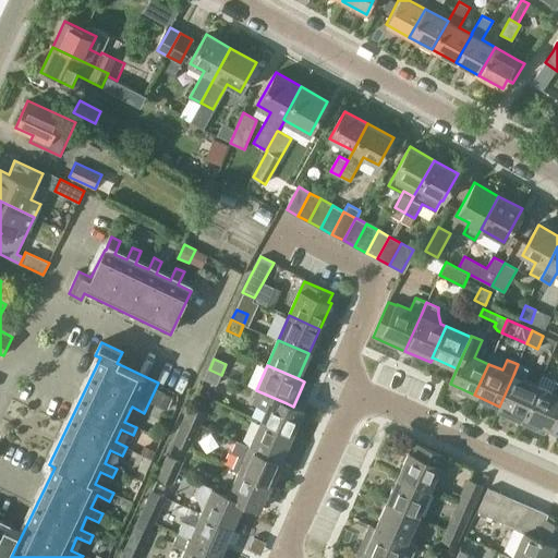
[(216,385),(221,375),(209,370),(204,379),(216,385)]
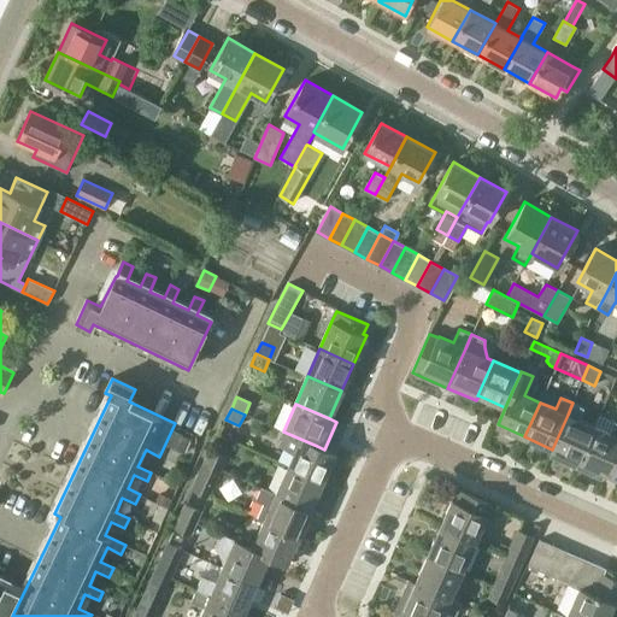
[(552,450),(564,454),(560,460),(576,468),(594,427),(568,415),(552,450)]
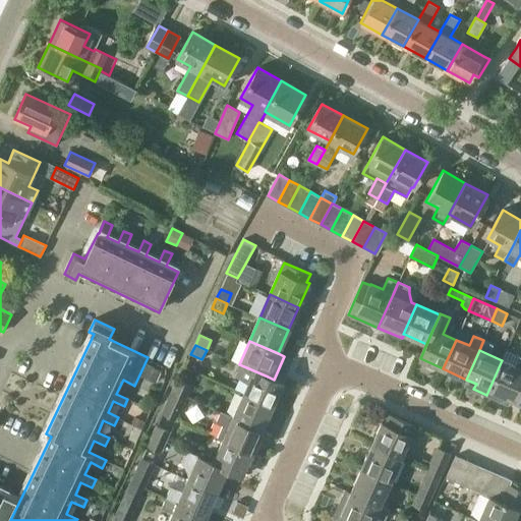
[(520,367),(502,360),(486,395),(501,401),(504,396),(513,399),(520,379),(520,367)]
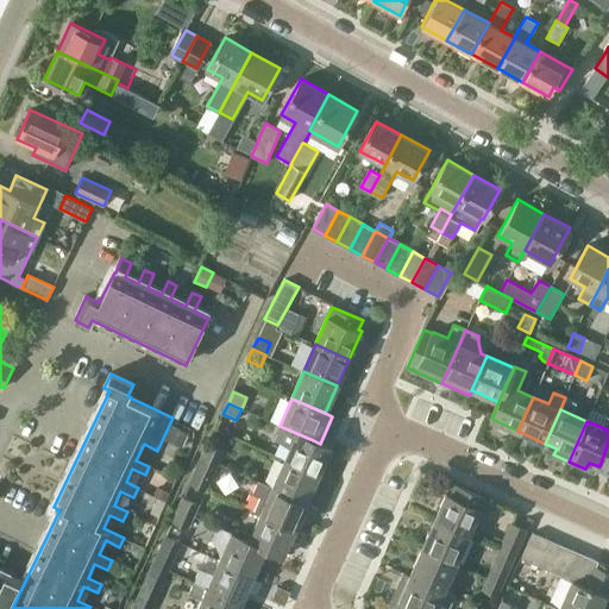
[(171,425),(164,440),(182,449),(189,433),(171,425)]
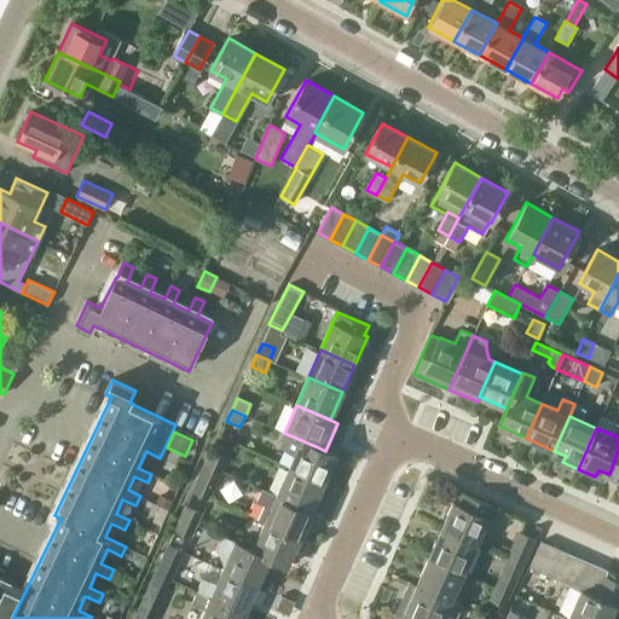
[(301,440),(289,467),(324,482),(336,455),(325,451),(318,447),(310,444),(301,440)]
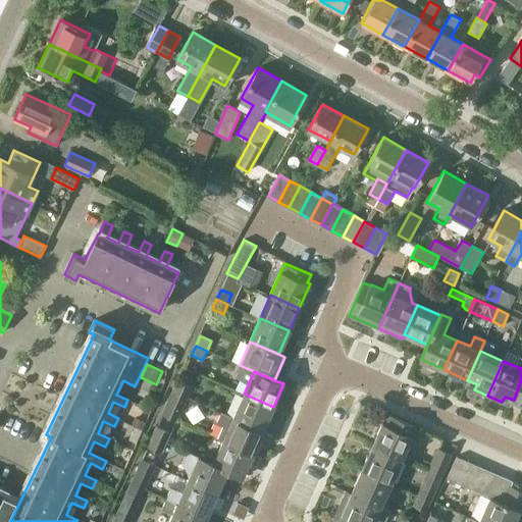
[(190,386),(178,381),(174,390),(187,396),(190,386)]
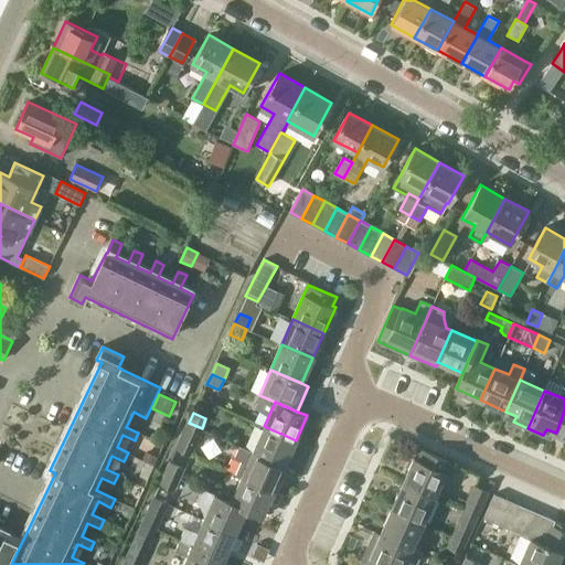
[(196,439),(202,428),(189,423),(184,434),(196,439)]
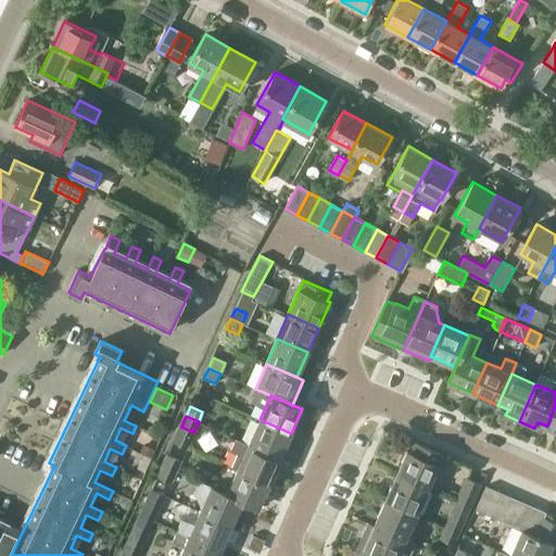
[(249,443),(280,457),(291,433),(260,419),(249,443)]
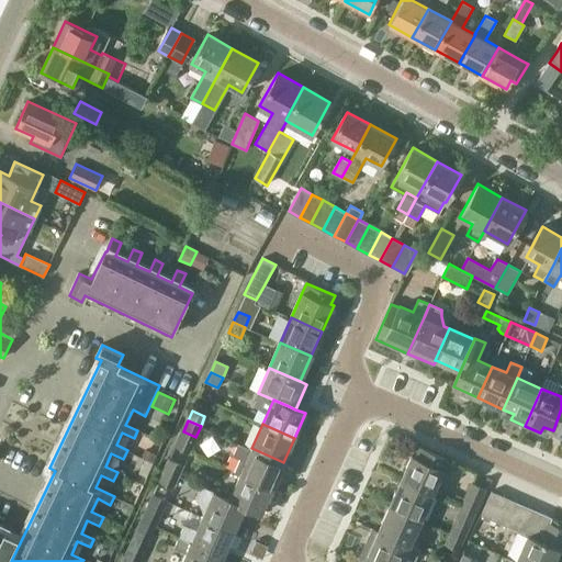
[(235,472),(240,474),(272,487),(283,462),(251,448),(251,449),(238,444),(233,454),(240,459),(235,472)]
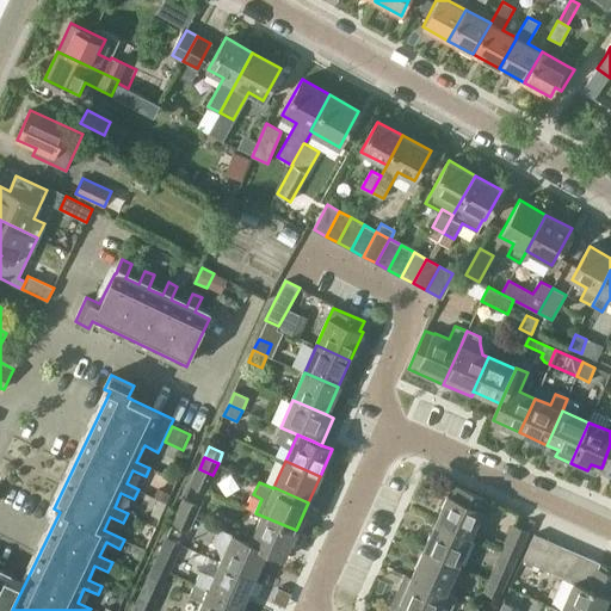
[(448,495),(436,524),(469,538),(481,511),(483,511),(488,499),(456,485),(450,497),(448,495)]
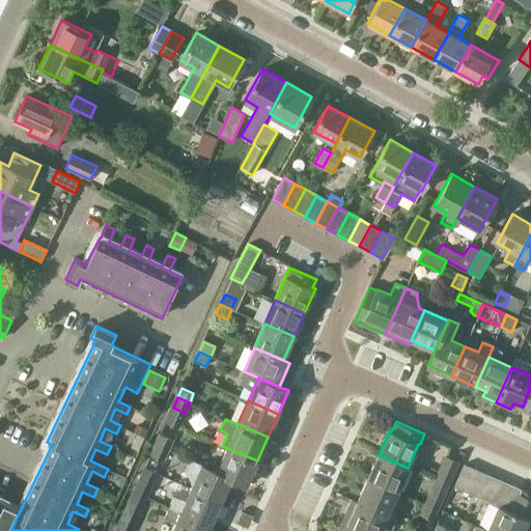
[(137,424),(134,431),(145,437),(148,429),(137,424)]
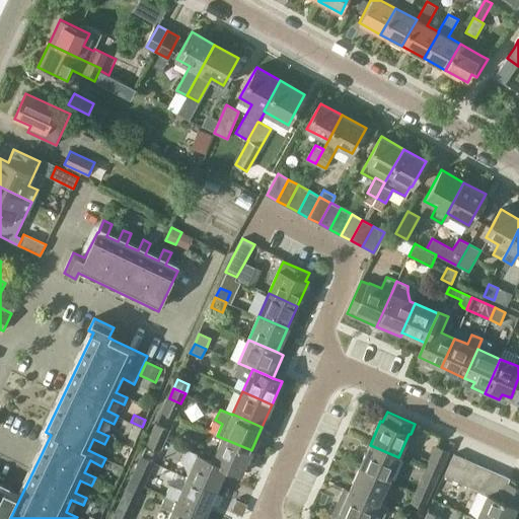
[(168,430),(156,425),(152,435),(163,440),(168,430)]
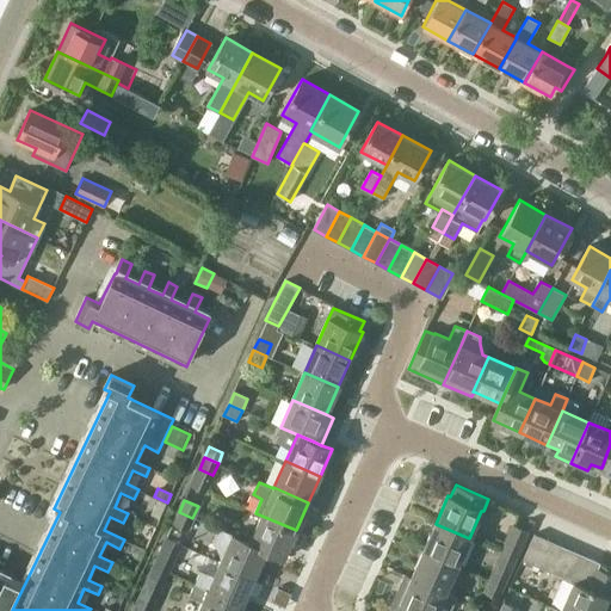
[(192,518),(179,512),(174,523),(187,529),(192,518)]
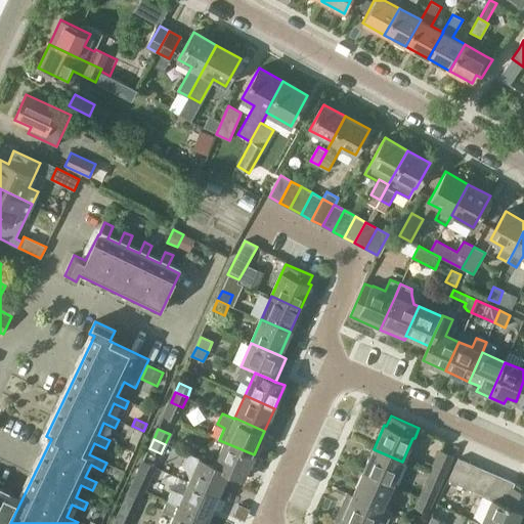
[(254,454),(224,442),(214,466),(221,469),(228,472),(244,478),(254,454)]
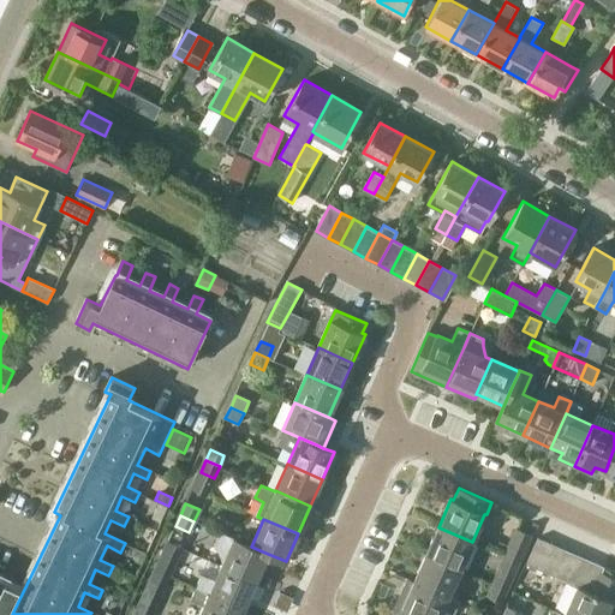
[(461,567),(472,542),(439,527),(428,553),(461,567)]
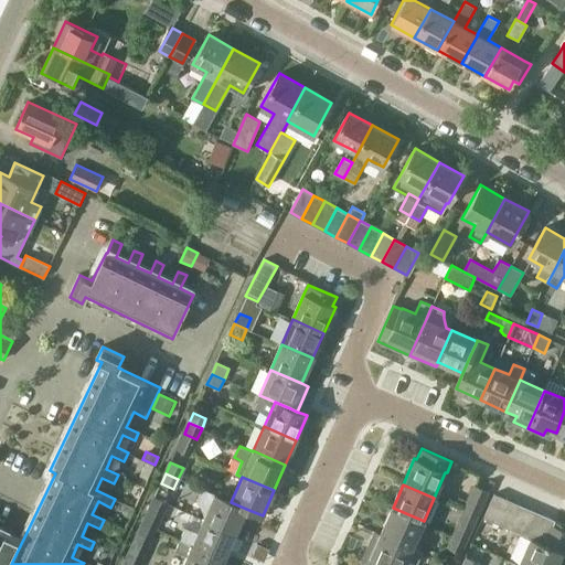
[(462,511),(477,518),(489,491),(473,484),(462,511)]
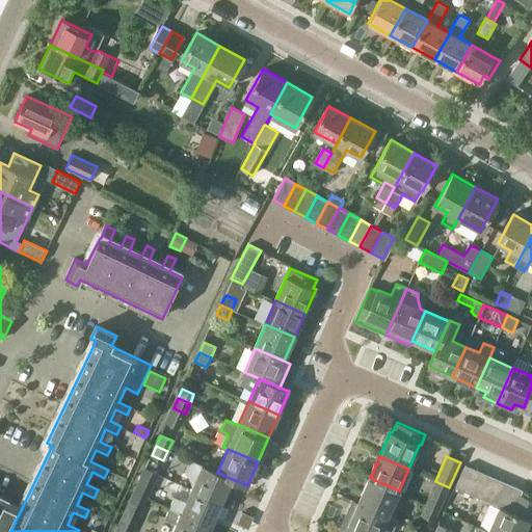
[(224,476),(217,473),(203,466),(190,459),(185,473),(187,475),(193,487),(192,488),(222,501),(232,479),(224,476)]
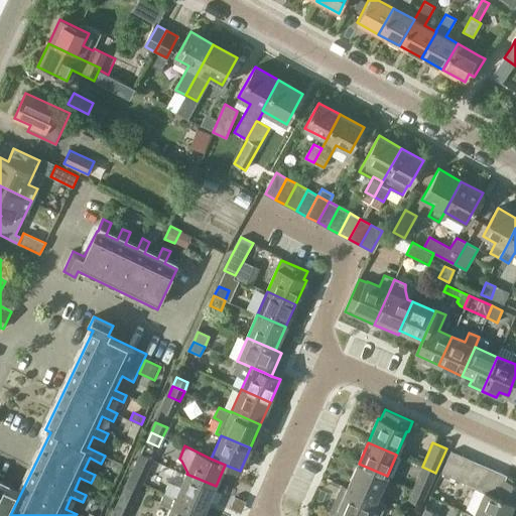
[(442,473),(454,478),(463,457),(453,452),(442,473)]
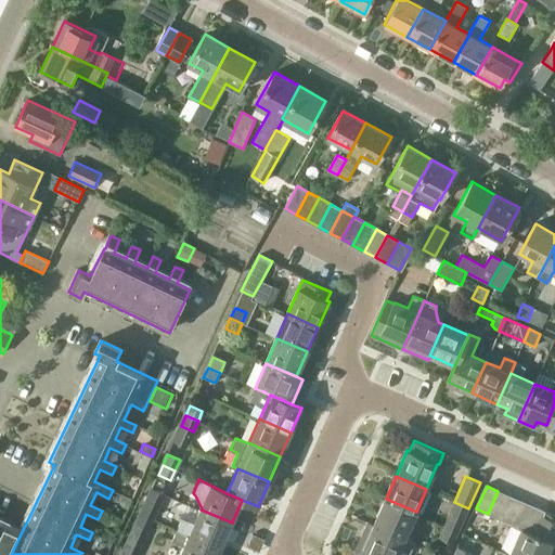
[(139,512),(155,518),(166,494),(151,487),(139,512)]
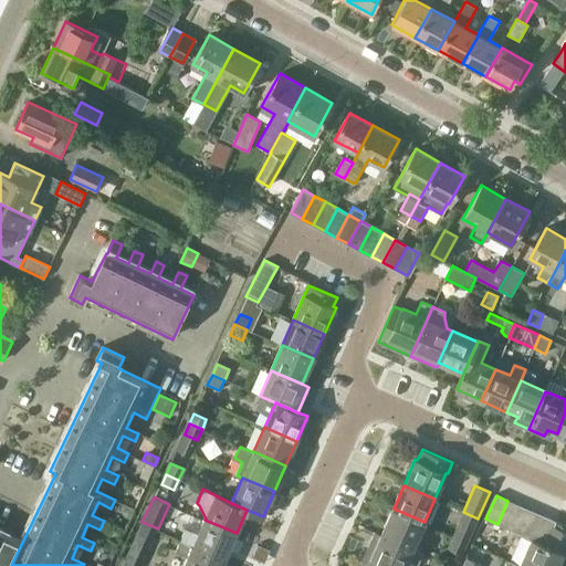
[(507,501),(498,524),(510,530),(520,505),(507,501)]
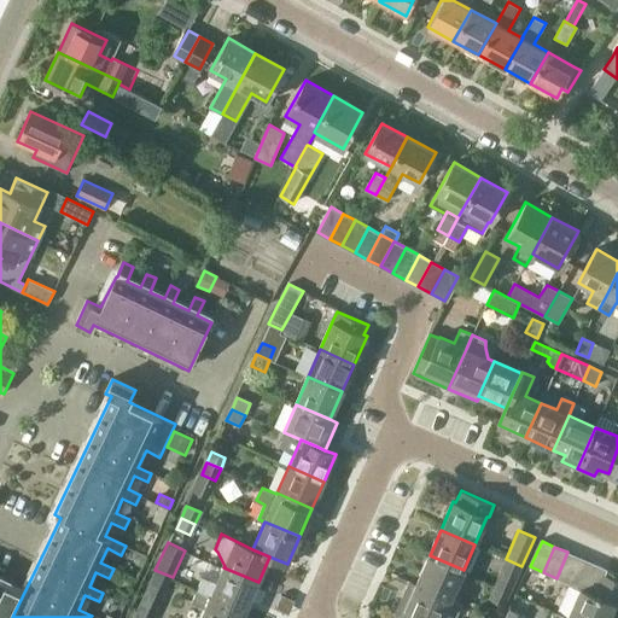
[(557,578),(569,583),(581,558),(567,552),(557,578)]
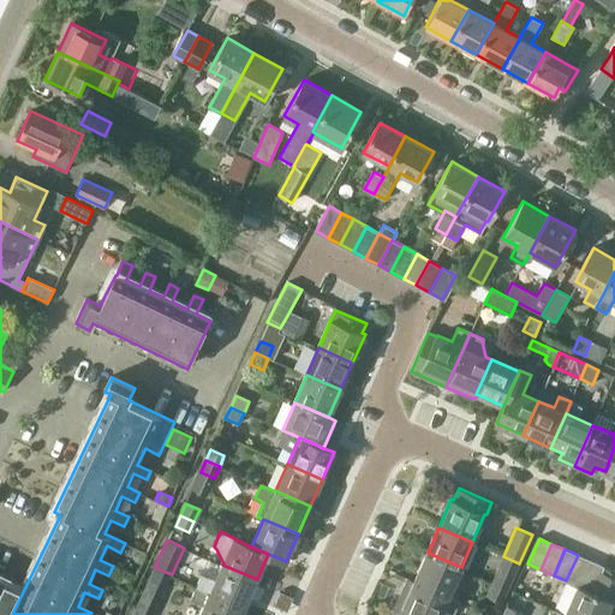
[(416,580),(449,595),(461,567),(428,553),(416,580)]
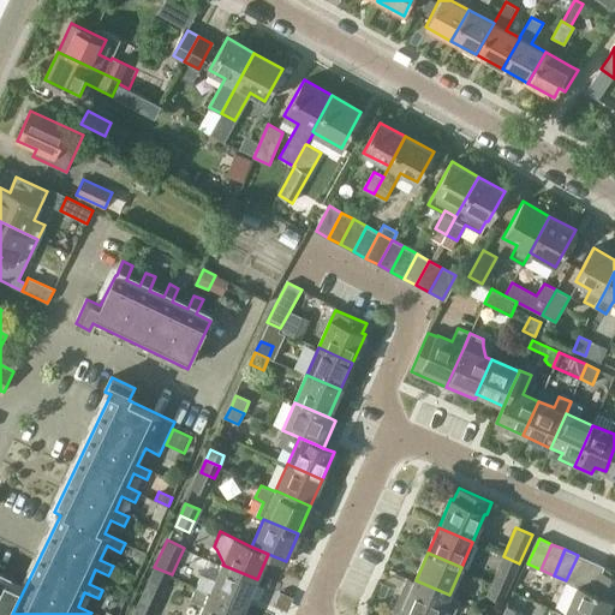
[(578,555),(566,580),(578,586),(580,587),(591,561),(578,555)]
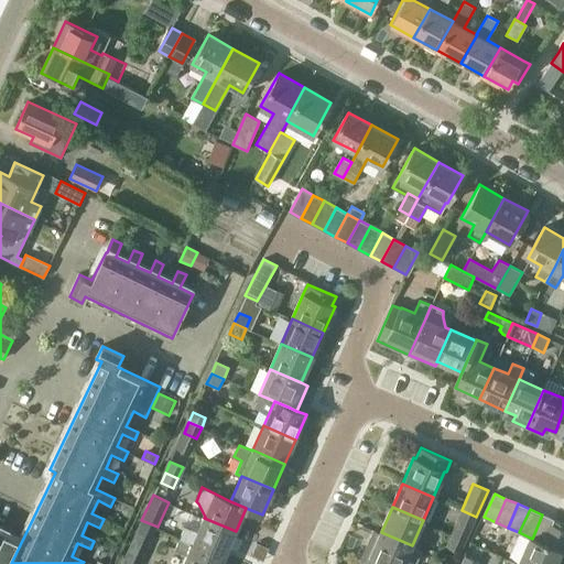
[(462,510),(452,533),(466,540),(476,517),(462,510)]
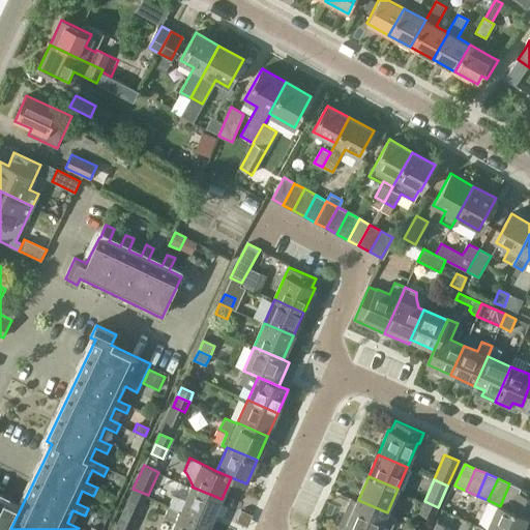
[(211,523),(222,499),(192,487),(192,488),(179,482),(174,495),(170,505),(211,523)]
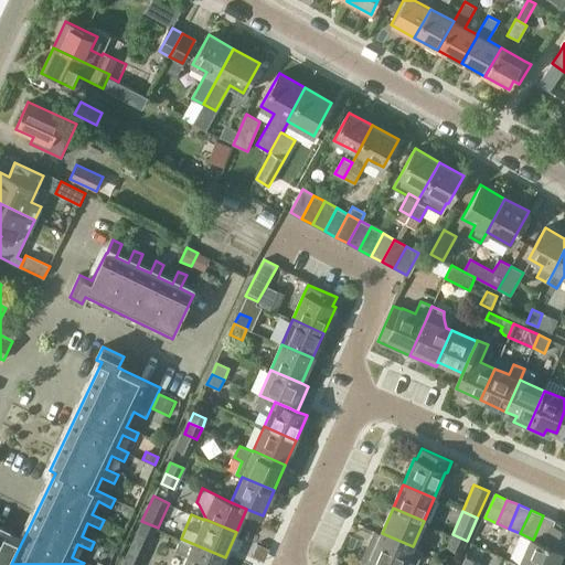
[(544,545),(553,526),(552,526),(555,521),(543,515),(533,540),(544,545)]
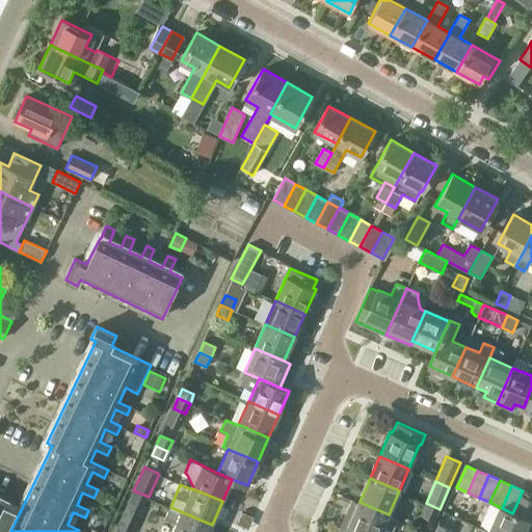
[(133,490),(117,526),(131,531),(132,531),(149,497),(133,490)]
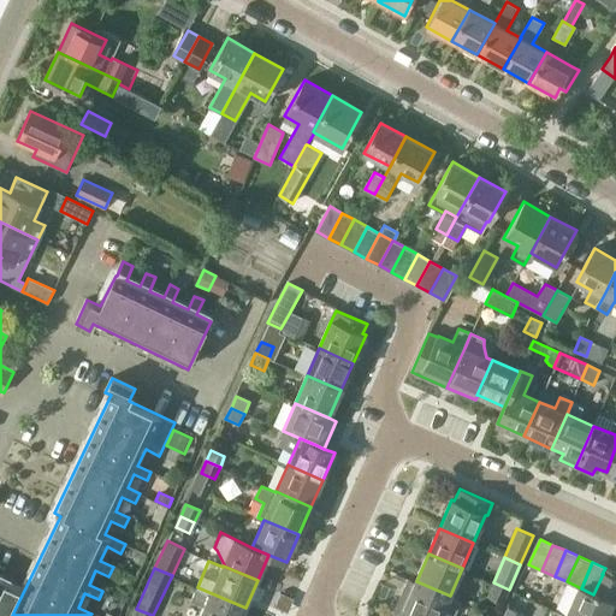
[(579,587),(567,615),(566,615),(567,615),(605,615),(615,593),(615,580),(603,574),(593,594),(581,588),(579,587)]
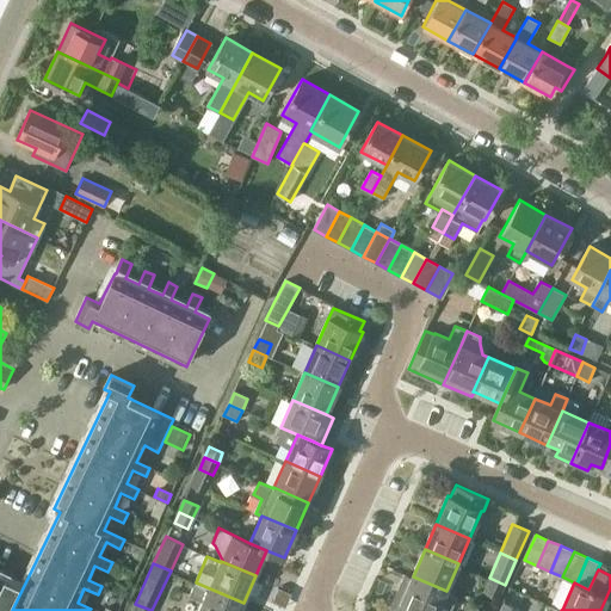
[(0,610),(7,610),(20,585),(0,574),(0,610)]
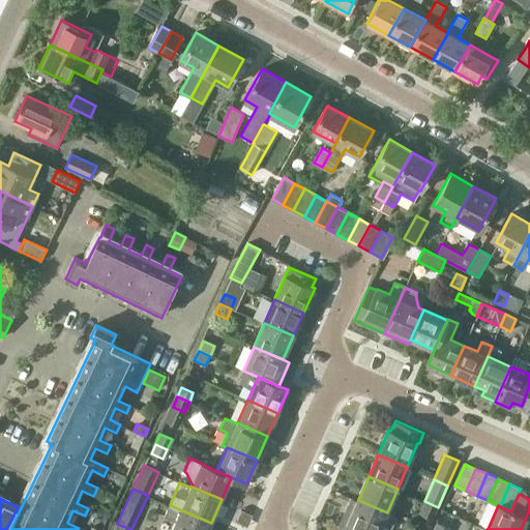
[(379,529),(382,525),(392,529),(396,518),(386,513),(387,512),(358,500),(353,498),(340,527),(346,529),(379,529)]
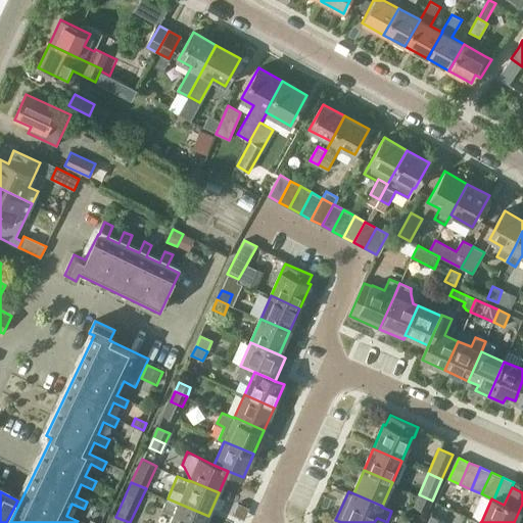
[(427,513),(432,501),(419,494),(413,507),(427,513)]
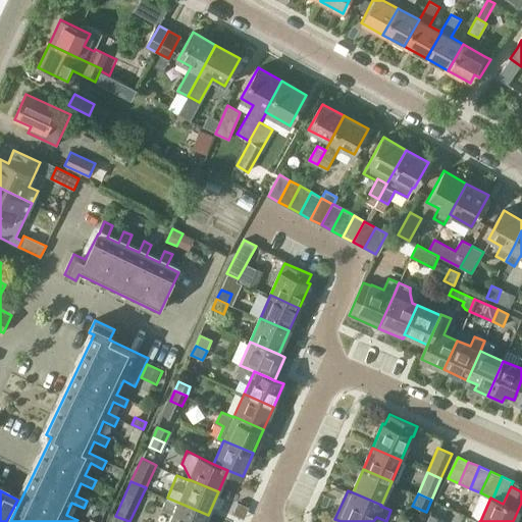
[(204,521),(208,515),(167,498),(162,509),(173,514),(169,521),(204,521)]
